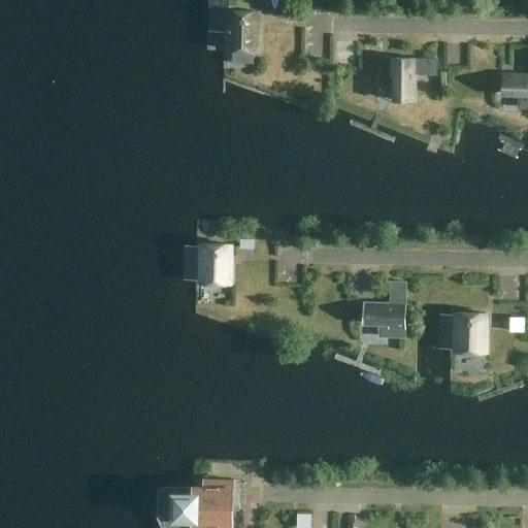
[(228,0),(227,46),(232,47),(232,51),(253,52),(253,47),(258,47),(258,11),(236,11),(236,0),(228,0)]
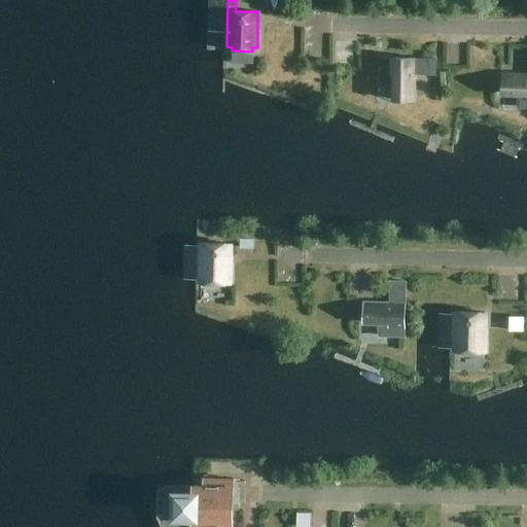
[(460,64),(460,45),(441,45),(441,64),(460,64)]
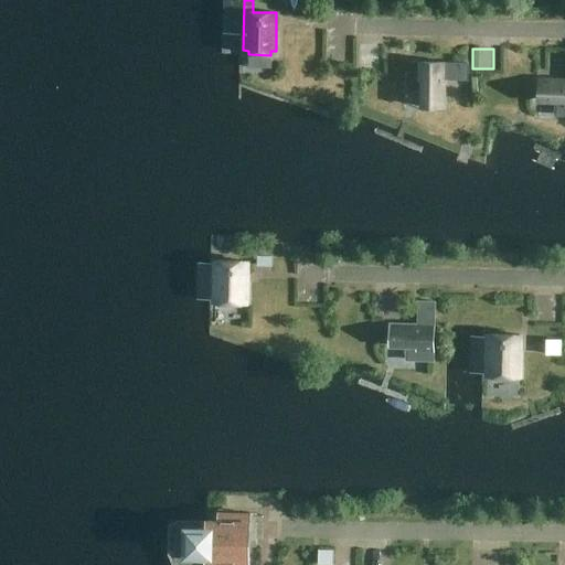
[(345,63),(345,51),(319,51),(319,62),(345,63)]
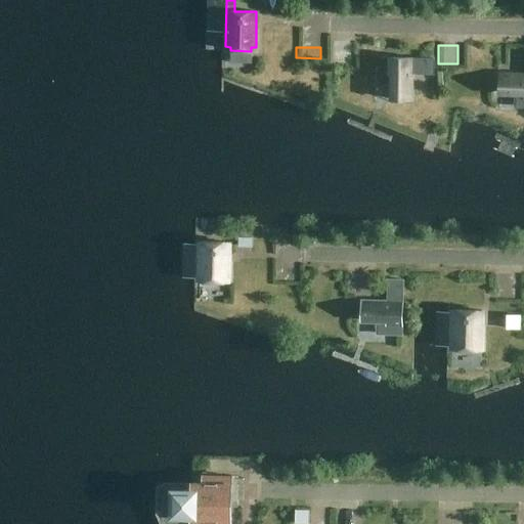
[(501,47),(501,58),(518,59),(518,47),(501,47)]
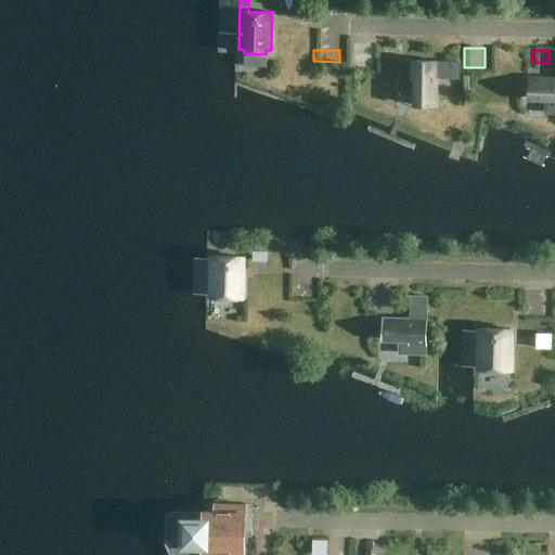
[(460,62),(400,61),(400,89),(412,89),(412,107),(436,107),(436,78),(459,79),(460,69),(460,62)]
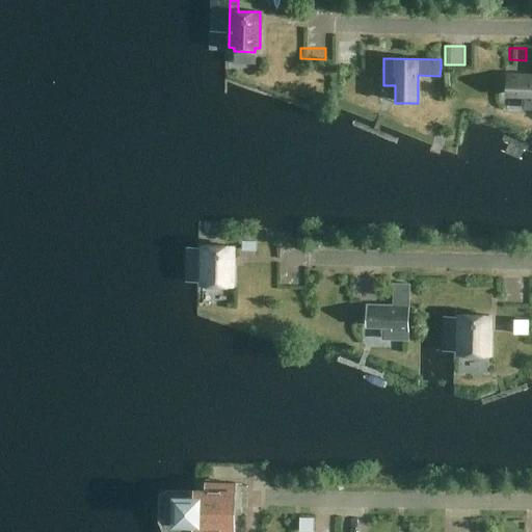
[(506,95),(524,95),(523,108),(531,108),(531,76),(507,76),(506,95)]
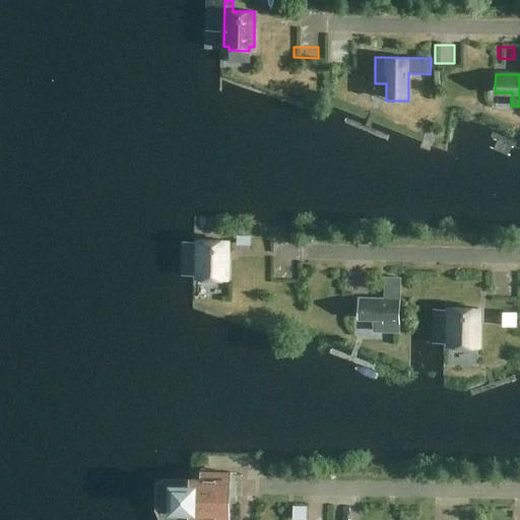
[(250,237),(237,236),(237,244),(250,244),(250,237)]
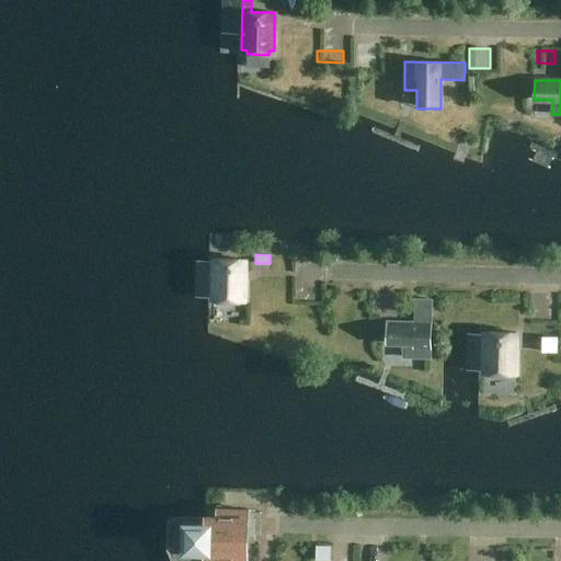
[(245,260),(213,259),(213,297),(217,297),(217,301),(239,301),(239,298),(244,298),(245,260)]
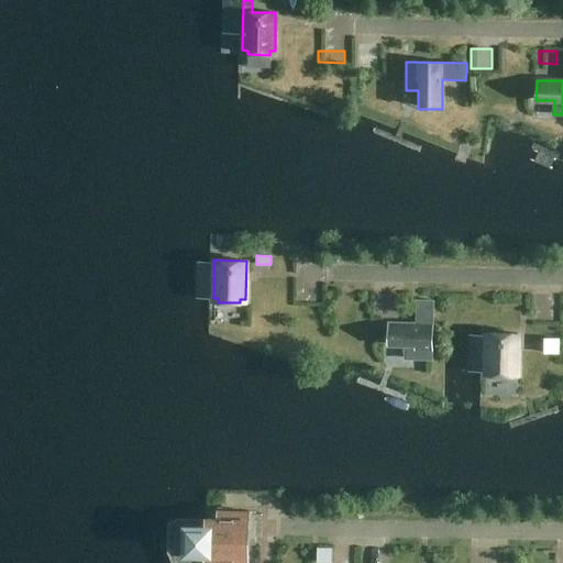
[(387,343),(406,344),(405,357),(431,359),(432,301),(416,300),(416,324),(388,323),(387,343)]
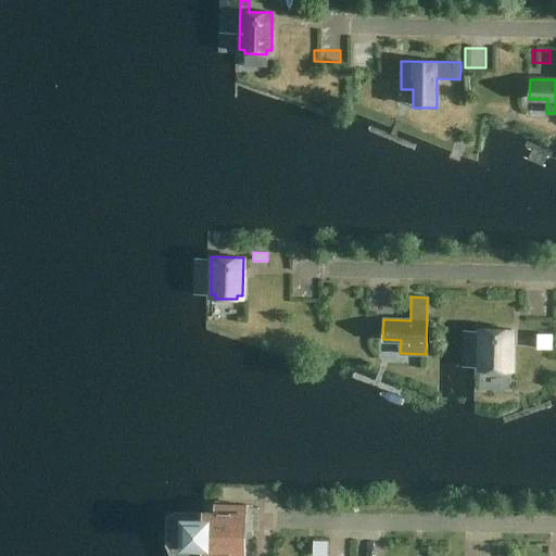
[(479,367),(483,367),(483,371),(505,371),(505,367),(510,367),(510,330),(479,329),(479,367)]
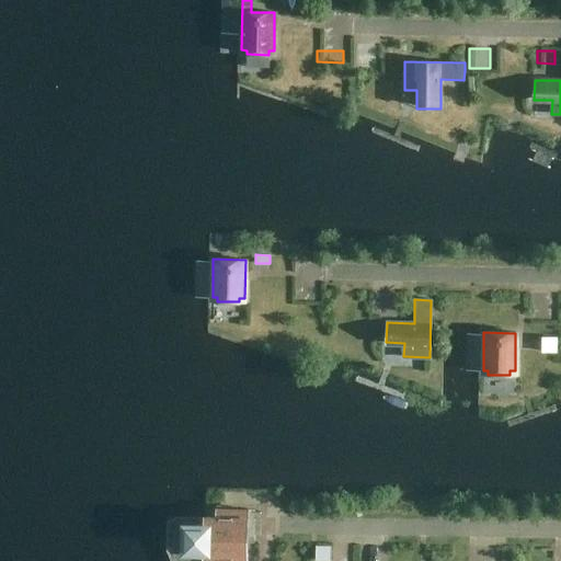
[(541,352),(556,352),(556,339),(541,338),(541,352)]
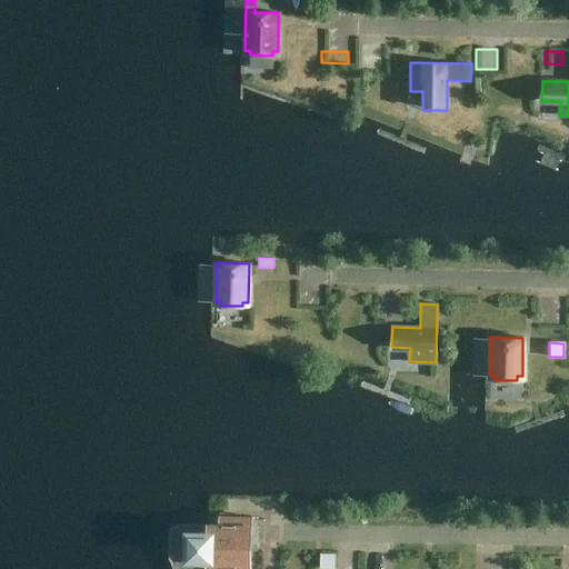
[(207,559),(207,565),(207,568),(249,568),(250,566),(251,526),(220,526),(213,525),(208,525),(208,530),(195,530),(187,538),(187,552),(195,559),(207,559)]
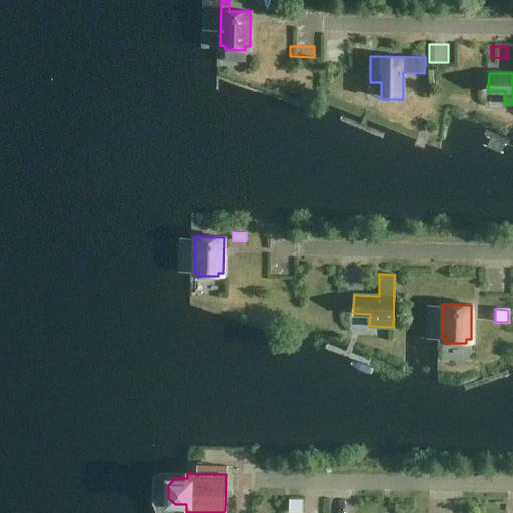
[(289,512),(302,512),(302,500),(289,500),(289,512)]
